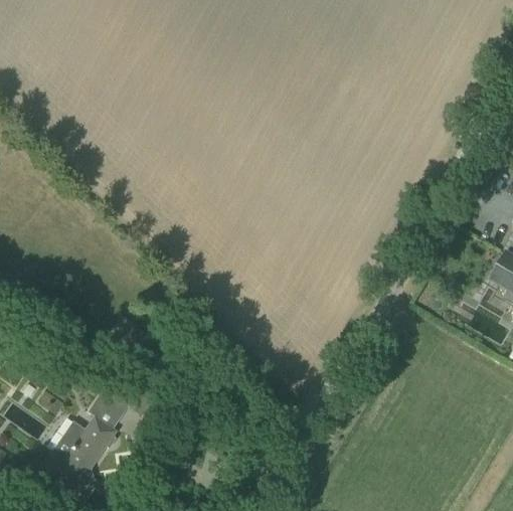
[(512,254),(508,251),(493,278),(510,287),(504,298),(512,303),(512,254)]
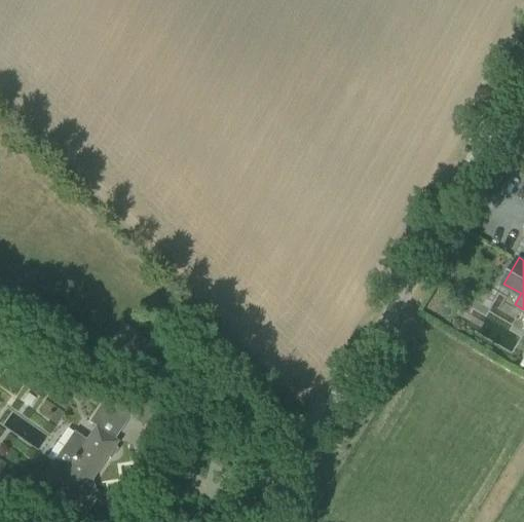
[(87,438),(76,429),(41,480),(86,512),(101,491),(94,487),(92,478),(119,439),(116,437),(133,414),(107,397),(90,419),(98,423),(87,438)]
